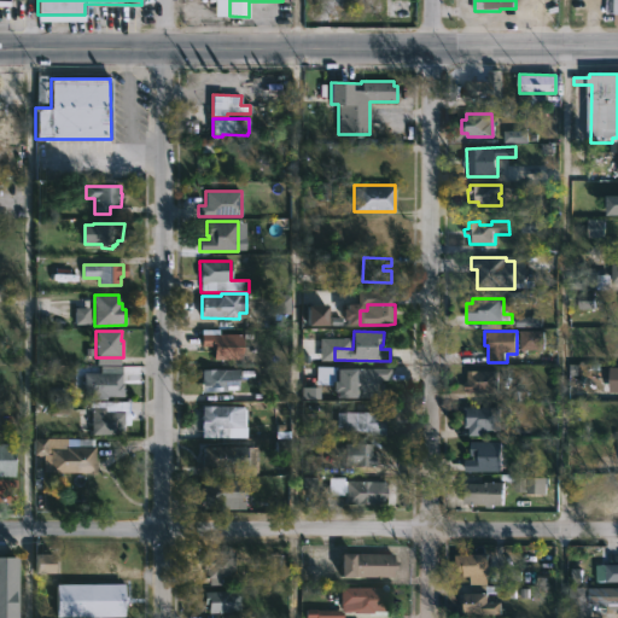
[(242,334),(242,359),(231,360),(231,359),(222,359),(222,361),(219,361),(219,359),(214,359),(211,345),(202,345),(202,334),(242,334)]
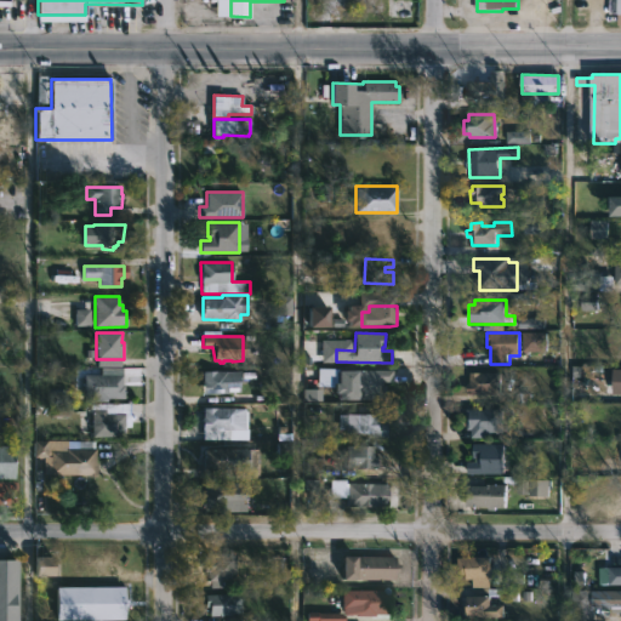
[(382,382),(382,386),(385,386),(385,400),(354,400),(354,370),(392,370),(392,382),(382,382)]
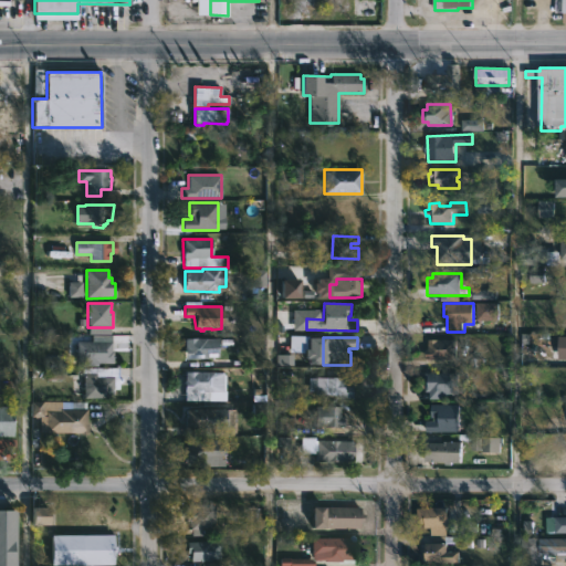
[(206,359),(185,359),(184,339),(206,338),(206,359)]
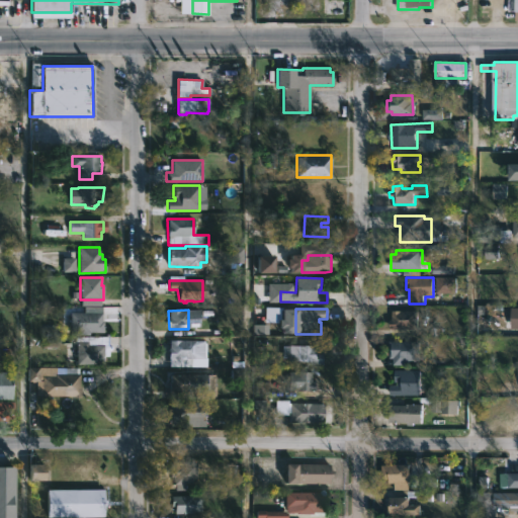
[(416,330),(390,329),(391,319),(393,319),(393,311),(418,311),(418,330),(416,330)]
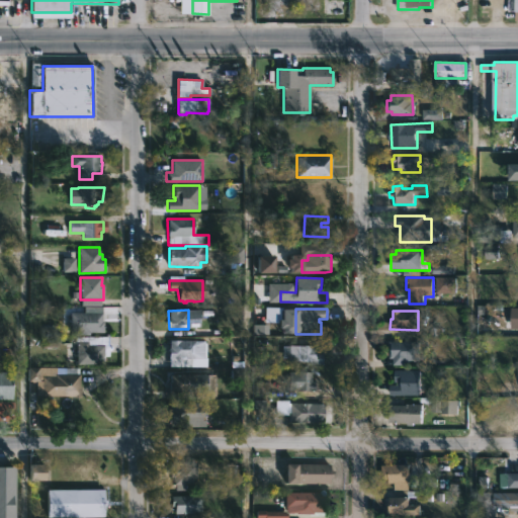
[(102,321),(103,322),(103,333),(89,333),(89,335),(70,335),(70,315),(72,315),(72,313),(102,313),(102,321)]
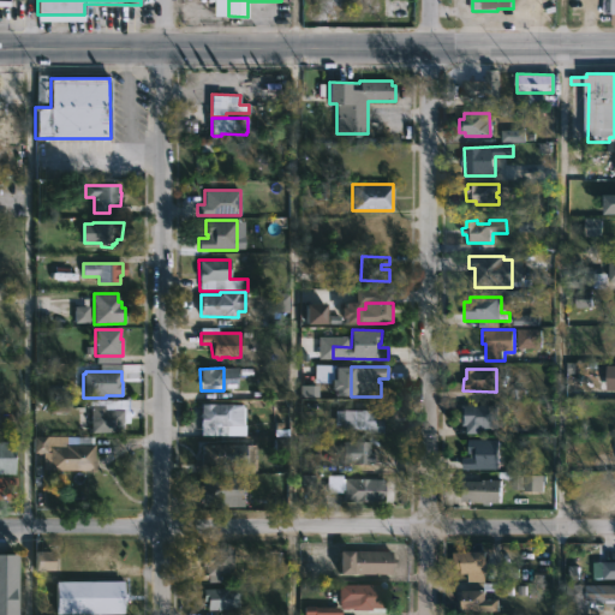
[(127,431),(88,431),(88,400),(127,400),(127,431)]
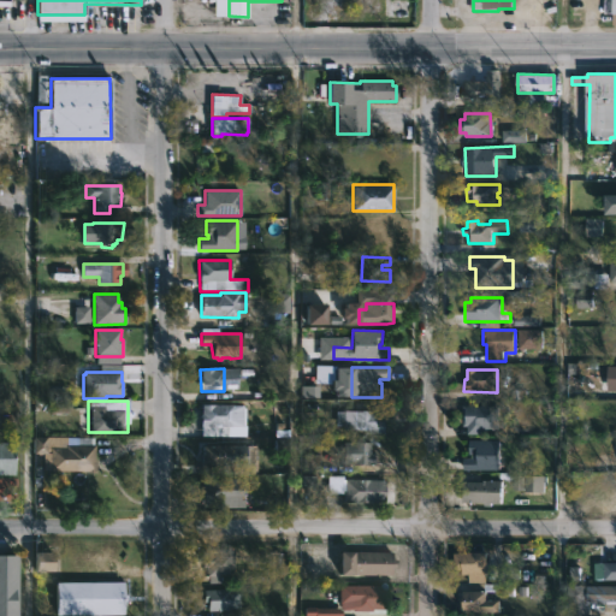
[(368,402),(368,410),(375,410),(375,421),(384,421),(384,433),(368,433),(368,430),(343,430),(343,426),(336,426),(336,412),(345,410),(345,402),(368,402)]
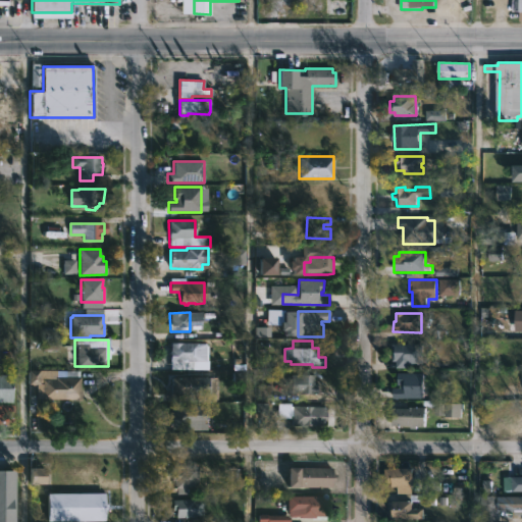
[(203,362),(170,362),(170,343),(203,343),(203,362)]
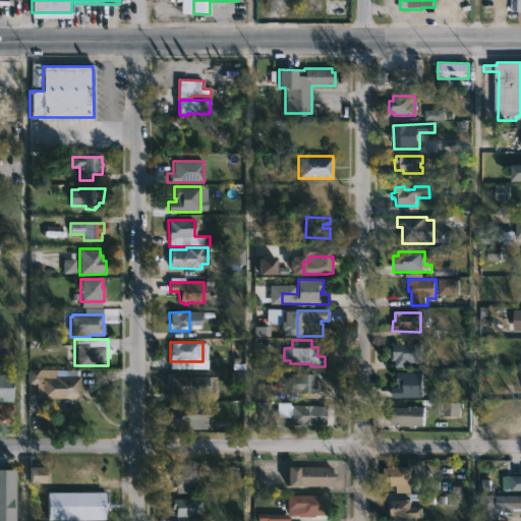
[(422,360),(422,363),(412,363),(412,367),(396,367),(396,361),(393,361),(393,344),(422,344),(422,360)]
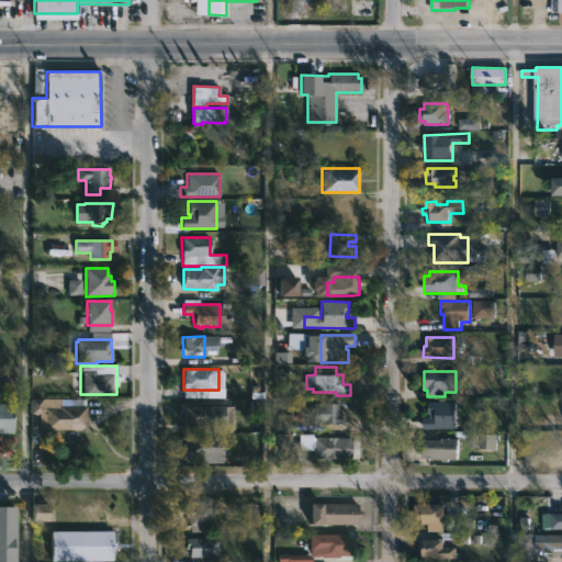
[(85,401),(86,418),(88,418),(88,431),(80,431),(80,429),(45,430),(45,418),(42,418),(42,415),(31,415),(31,400),(85,398),(85,401)]
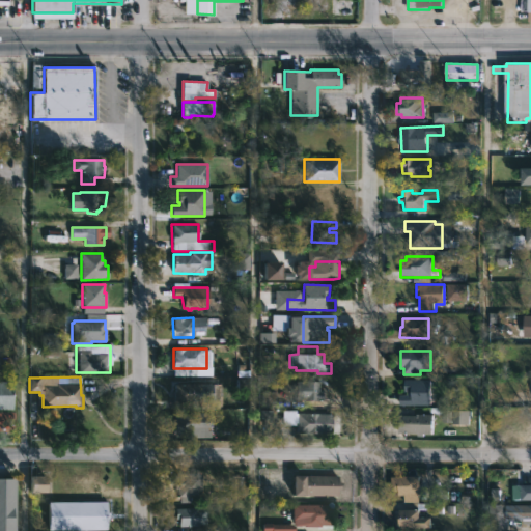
[(431,380),(431,390),(434,390),(432,401),(431,401),(431,406),(415,406),(415,408),(399,406),(399,395),(407,395),(407,392),(404,392),(404,380),(431,380)]
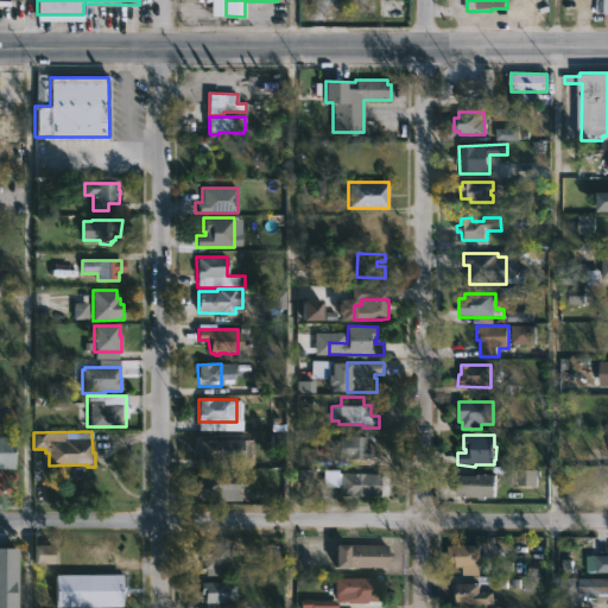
[(0,437),(14,437),(14,469),(0,469),(0,437)]
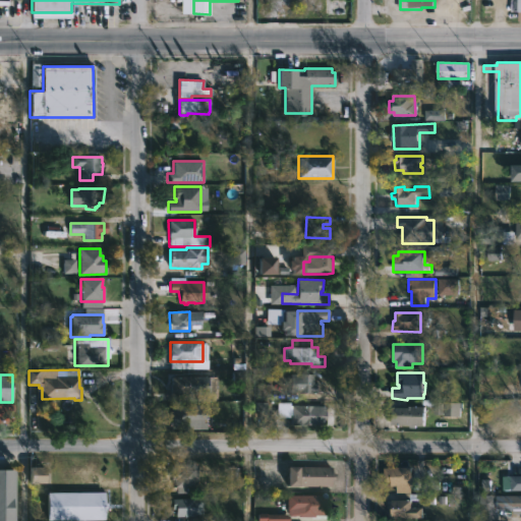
[(313,374),(313,384),(316,384),(316,394),(290,393),(291,374),(313,374)]
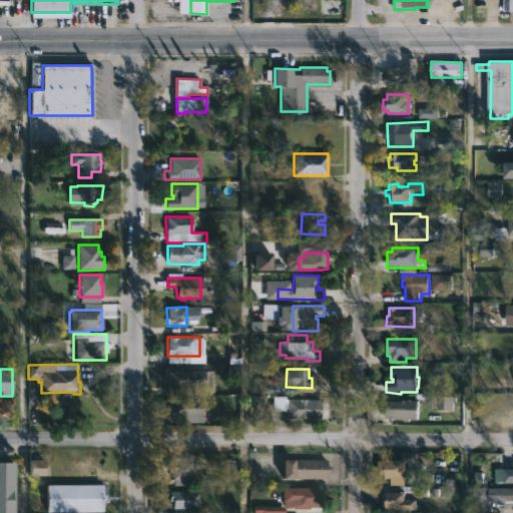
[(206,371),(213,372),(213,395),(166,395),(165,389),(168,388),(165,388),(165,379),(168,379),(168,371),(206,371)]
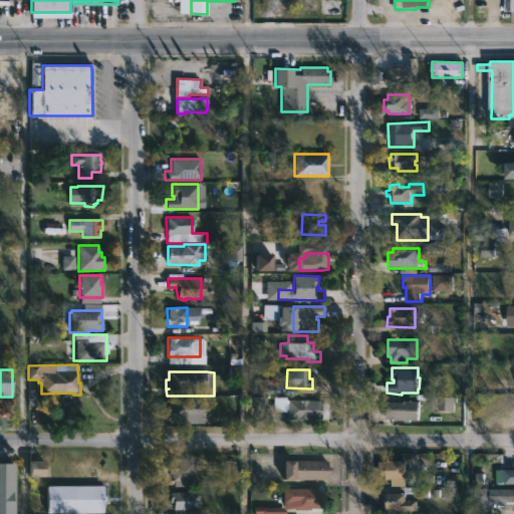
[(400,396),(400,403),(406,403),(406,401),(420,401),(420,421),(386,420),(386,402),(388,402),(388,396),(400,396)]
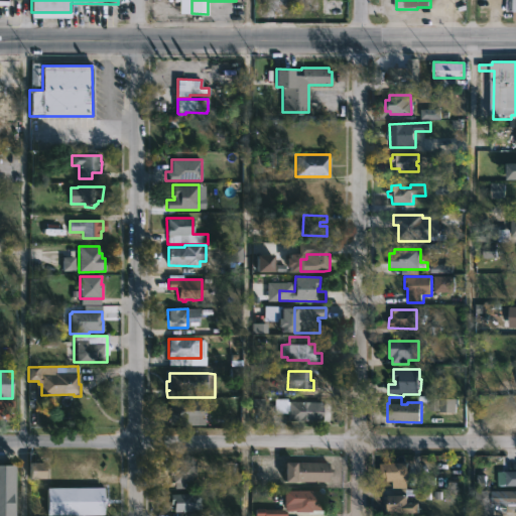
[(287,399),(287,402),(324,402),(324,421),(288,420),(288,411),(286,411),(286,414),(279,414),(279,416),(276,416),(274,414),(275,398),(287,399)]
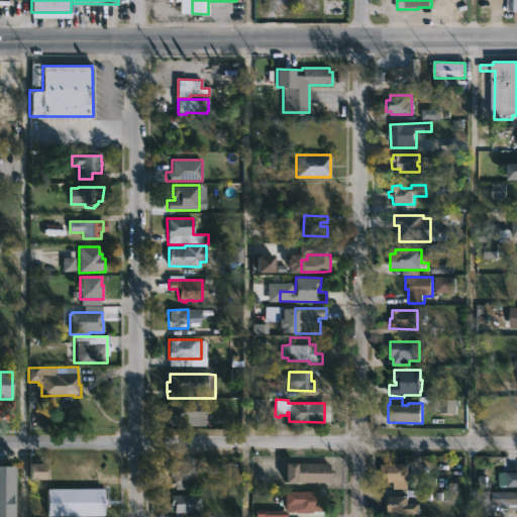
[(199,421),(199,424),(197,425),(184,425),(184,422),(170,422),(171,403),(205,403),(205,421),(199,421)]
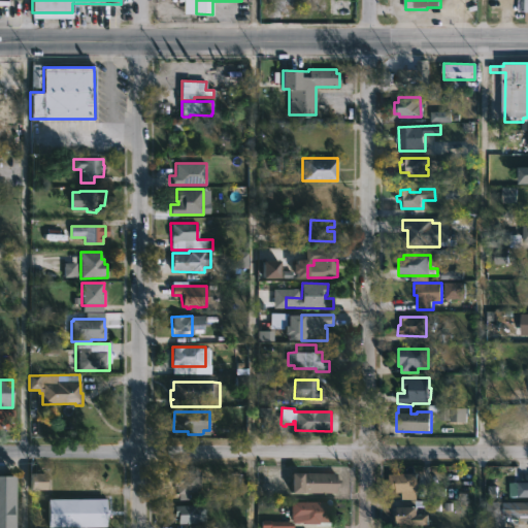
[(195,475),(195,476),(201,476),(201,489),(197,489),(197,501),(177,501),(176,480),(178,480),(178,477),(179,477),(179,475),(182,475),(182,470),(196,470),(196,475),(195,475)]
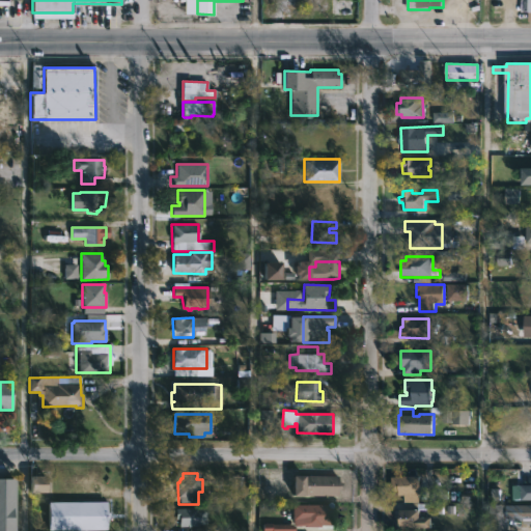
[(309,474),(339,475),(339,480),(343,480),(343,486),(339,486),(339,494),(295,494),(295,474),(309,474)]
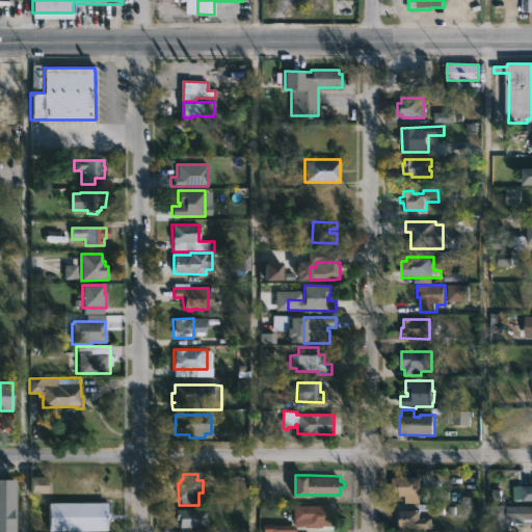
[(46,494),(46,478),(31,478),(31,494),(46,494)]
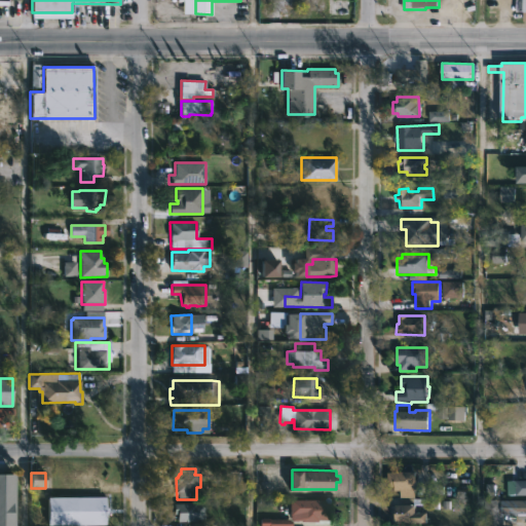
[(416,473),(417,491),(416,491),(416,498),(401,498),(401,491),(395,491),(395,481),(391,481),(391,474),(416,473)]
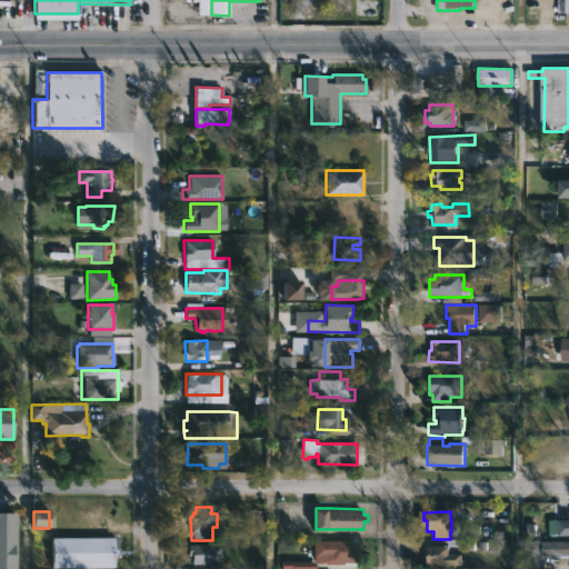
[(0,568),(0,513),(17,513),(17,568),(0,568)]
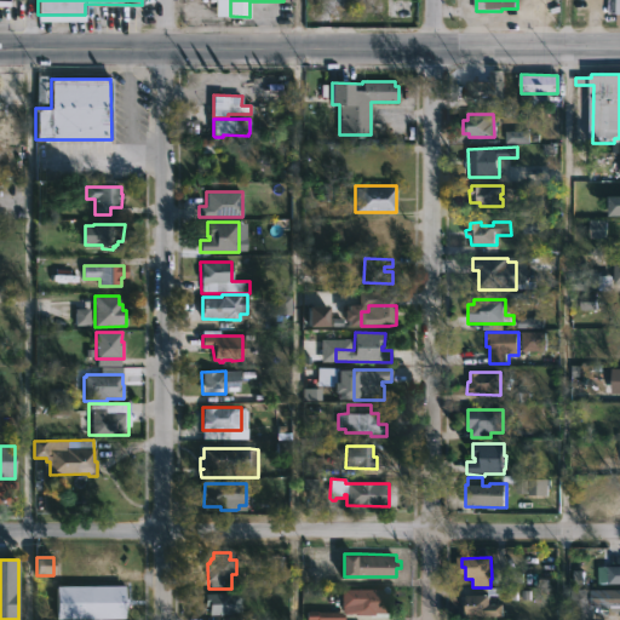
[(619,584),(609,584),(608,567),(619,567),(619,584)]
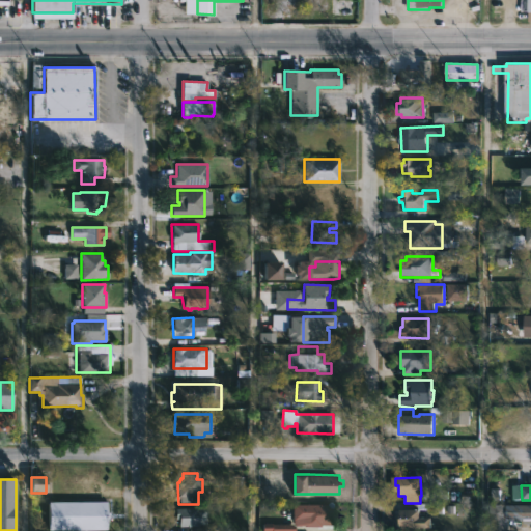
[(107,530),(48,530),(48,502),(107,502),(107,530)]
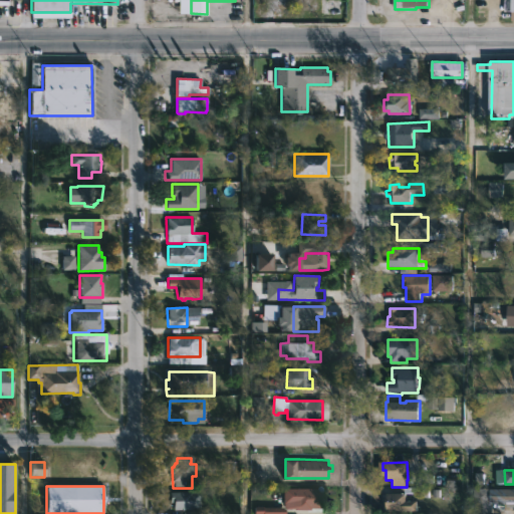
[(322,507),(312,507),(312,509),(300,509),(300,507),(287,507),(287,513),(255,513),(255,506),(285,506),(285,487),(322,488),(322,507)]
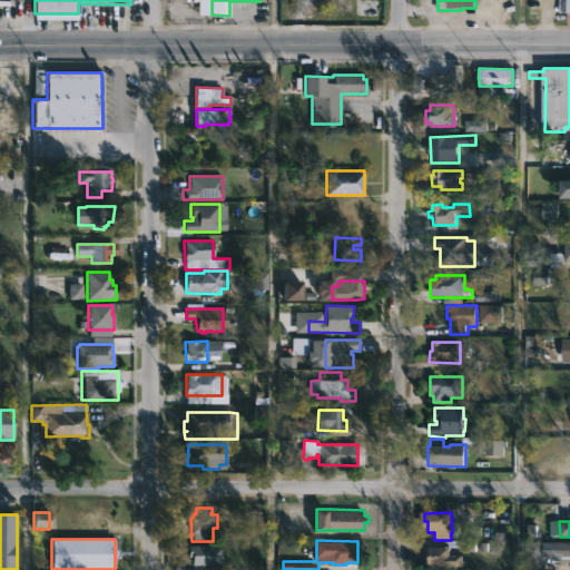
[(533,544),(533,549),(542,550),(542,569),(526,569),(527,544),(533,544)]
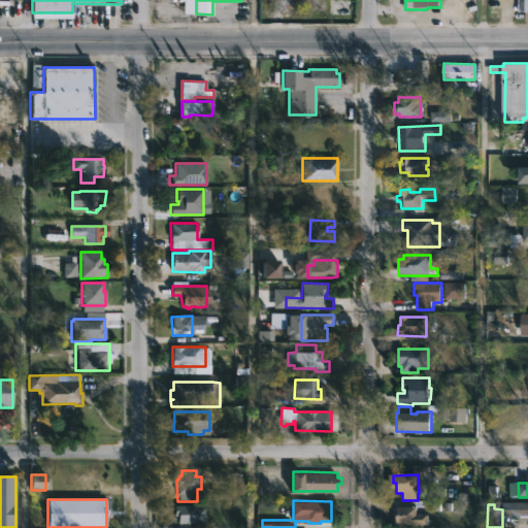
[(197,505),(204,506),(205,524),(178,524),(178,517),(174,517),(174,506),(197,505)]
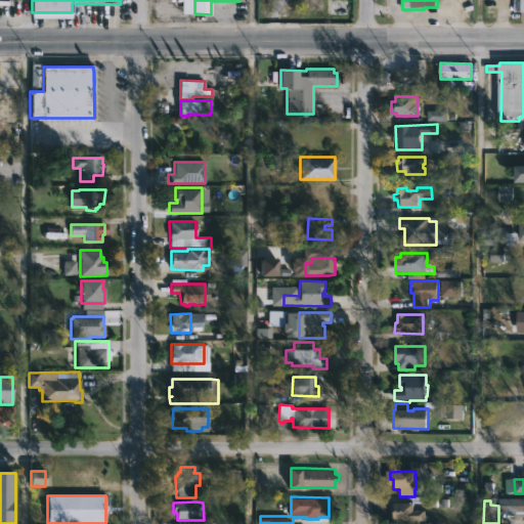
[(426,512),(425,522),(423,522),(423,523),(417,523),(417,522),(395,521),(395,503),(415,504),(415,511),(426,512)]
